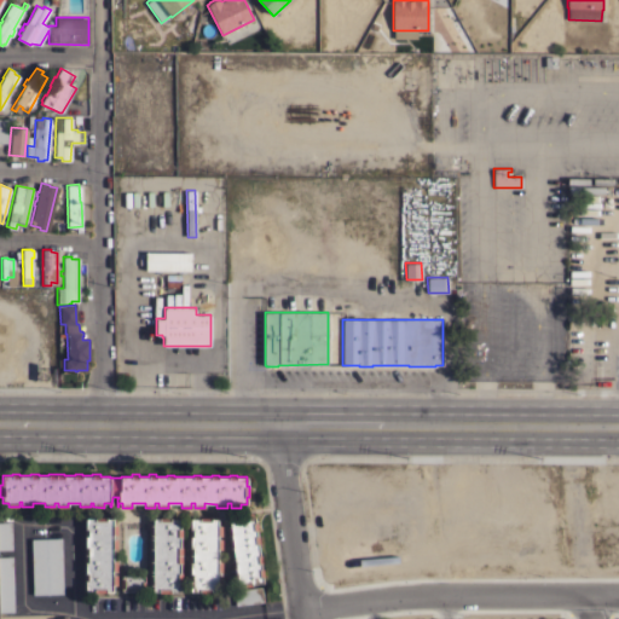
[(180,528),(181,528),(181,537),(180,537),(180,547),(181,547),(181,562),(180,562),(180,573),(181,573),(181,580),(180,580),(180,591),(171,591),(171,593),(160,593),(160,591),(152,591),(152,585),(149,585),(149,574),(154,574),(154,571),(149,571),(149,561),(152,561),(152,549),(149,549),(149,538),(154,538),(154,534),(149,534),(149,525),(152,525),(152,514),(156,514),(156,519),(160,519),(160,516),(171,516),(171,519),(180,519),(180,528)]
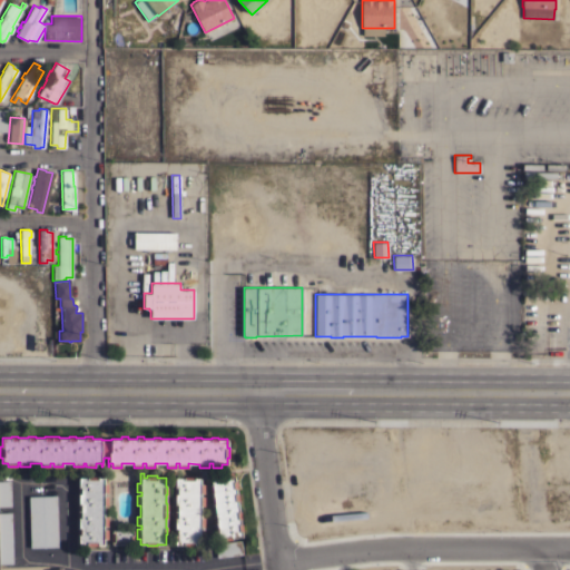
[(235,481),(236,481),(237,488),(236,488),(236,493),(238,493),(239,501),(237,501),(239,511),(241,511),(242,519),(239,519),(241,524),(242,523),(243,531),(242,531),(243,537),(232,538),(232,539),(226,540),(225,539),(219,539),(218,534),(215,534),(214,527),(217,526),(217,523),(214,523),(213,516),(216,514),(214,504),(212,504),(210,497),(214,495),(213,492),(210,493),(209,484),(212,484),(210,475),(216,474),(216,479),(217,479),(217,477),(224,477),(235,475),(235,481)]
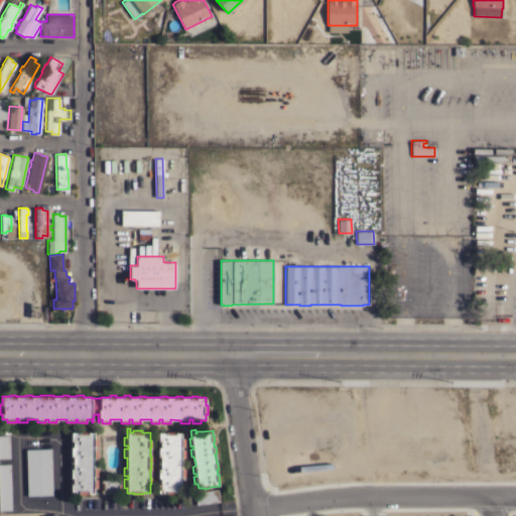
[(72,484),(70,484),(70,478),(71,478),(72,469),(70,469),(70,456),(72,456),(72,446),(70,446),(70,440),(71,440),(71,432),(79,432),(79,430),(89,430),(89,431),(94,431),(94,437),(97,437),(97,445),(94,445),(94,448),(97,448),(97,458),(94,458),(94,468),(97,468),(97,476),(94,476),(94,479),(97,479),(97,488),(94,488),(94,492),(89,492),(89,494),(79,494),(79,492),(72,492),(72,484)]
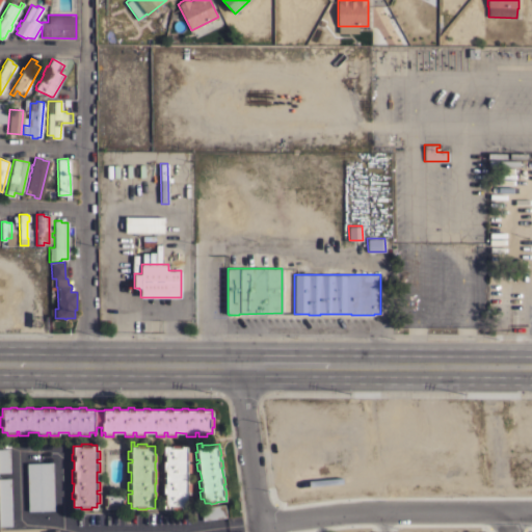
[(187,451),(190,451),(190,460),(187,460),(187,462),(190,462),(190,472),(187,472),(187,482),(190,482),(190,491),(187,491),(187,494),(190,494),(190,503),(187,503),(187,508),(181,508),(181,509),(173,509),(173,508),(164,508),(164,499),(162,499),(162,493),(164,493),(164,483),(162,483),(162,470),(163,470),(164,461),(162,461),(162,454),(164,454),(164,446),(173,446),(173,445),(182,445),(182,446),(187,446),(187,451)]
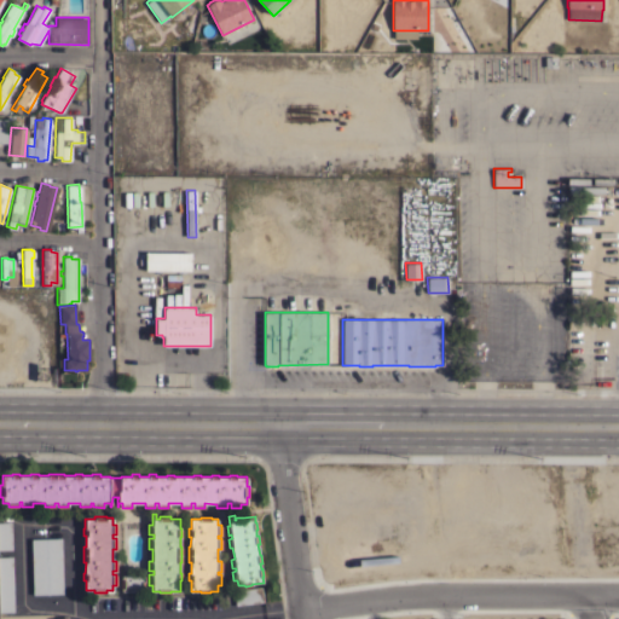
[(11,549),(0,549),(0,521),(11,521),(11,549)]
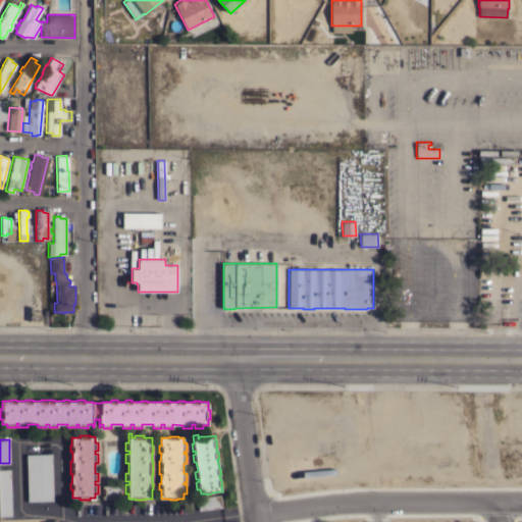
[(52,500),(27,501),(25,454),(51,453),(52,500)]
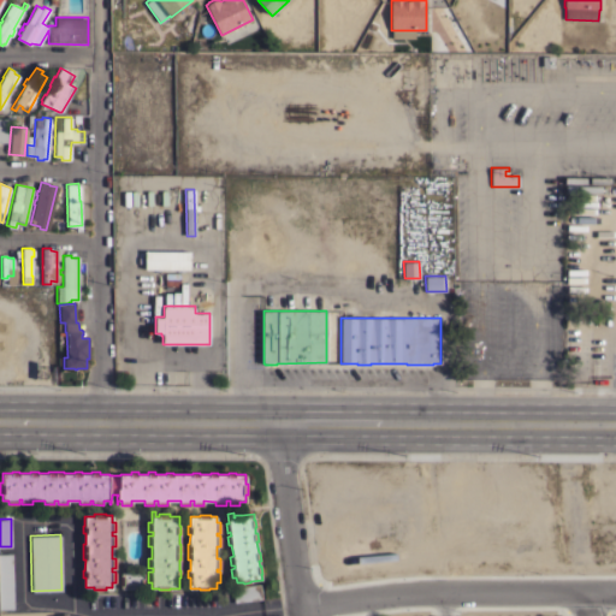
[(13,609),(0,609),(0,554),(12,554),(13,609)]
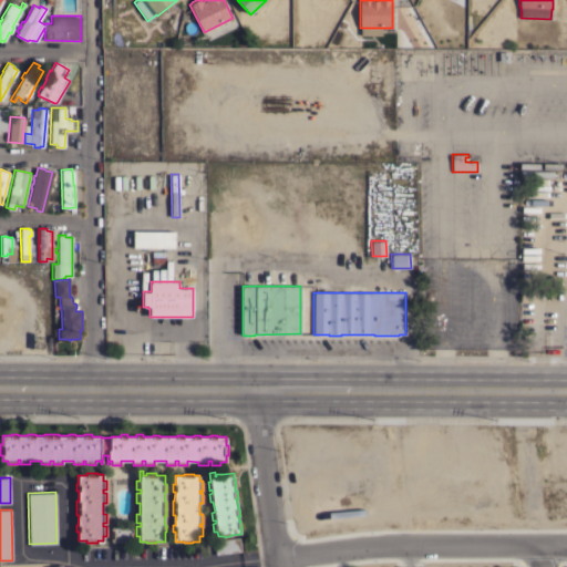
[(112,542),(112,539),(110,539),(110,529),(111,529),(111,522),(115,522),(115,527),(132,527),(132,533),(133,533),(133,538),(132,538),(132,542),(112,542)]
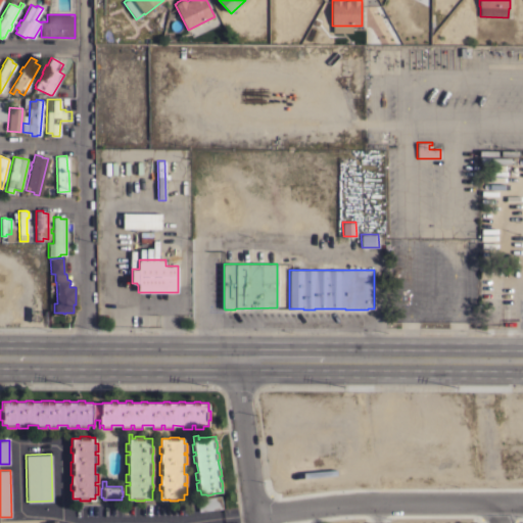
[(221,495),(222,508),(198,512),(197,498),(221,495)]
